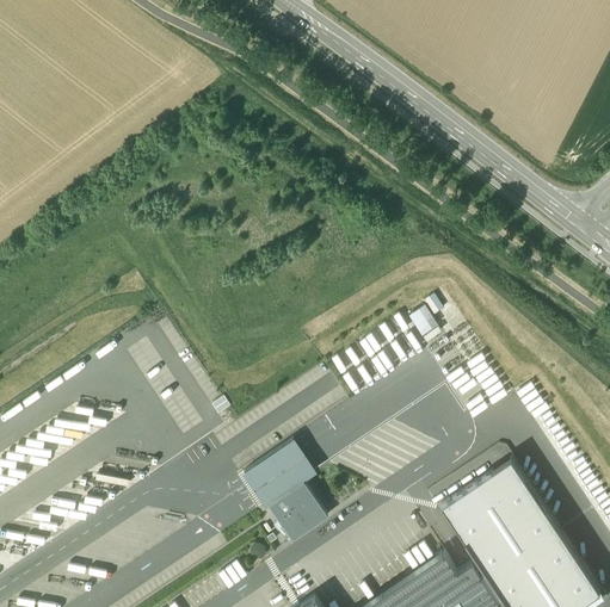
[(420,303),(430,317),(441,311),(431,297),(420,303)]
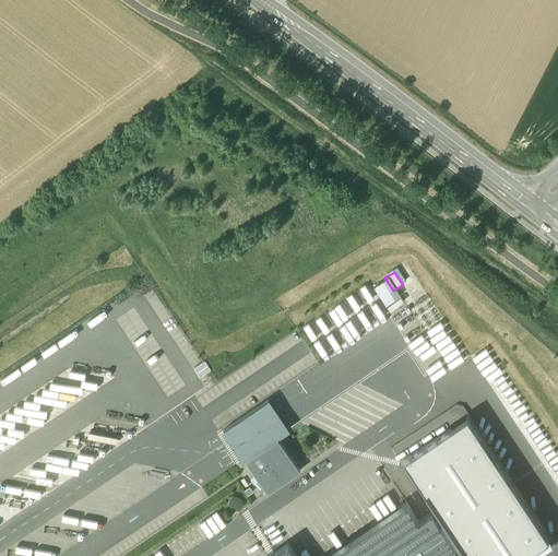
[(384,281),(369,291),(386,316),(401,306),(384,281)]
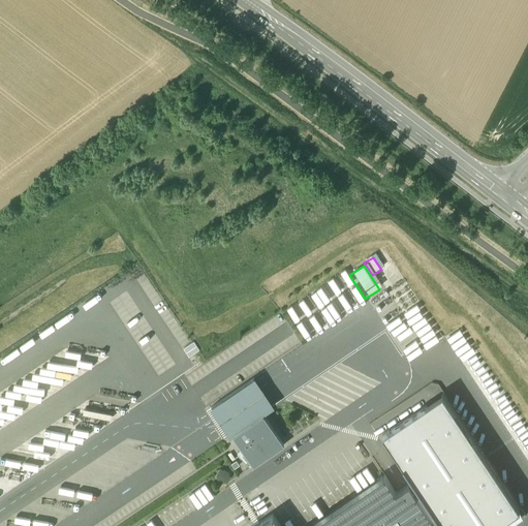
[(185,358),(195,351),(190,343),(180,350),(185,358)]
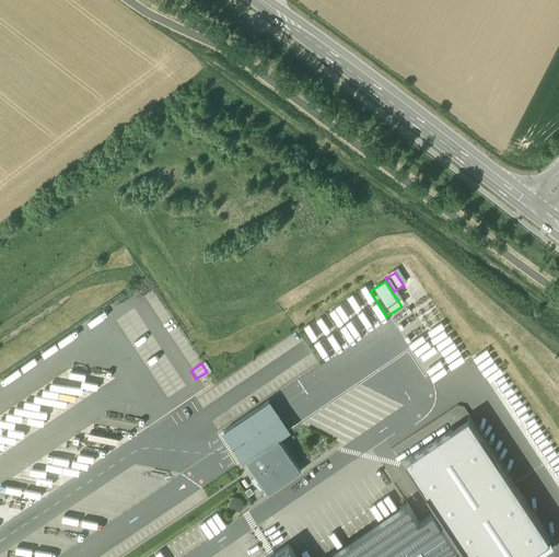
[(268,404),(221,436),(228,444),(237,460),(243,467),(290,436),(284,428),(275,413),(268,404)]
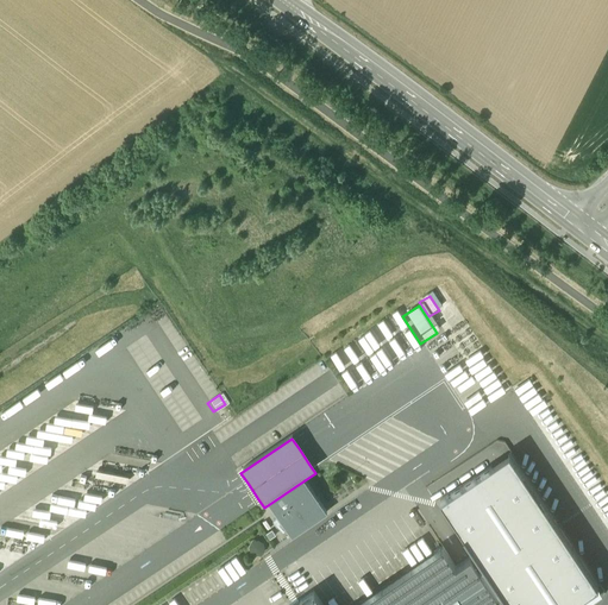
[(478,573),(496,600),(502,597),(507,604),(576,604),(596,592),(508,459),(439,505),(482,571),(478,573)]
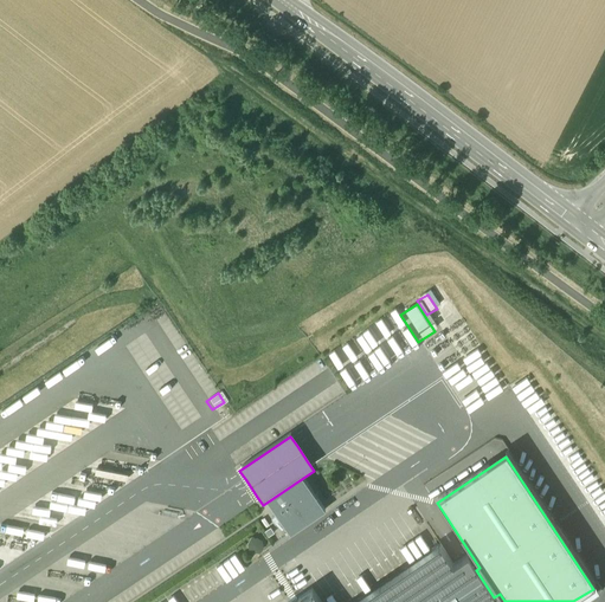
[(302,480),(266,504),(289,537),(324,513),(302,480)]
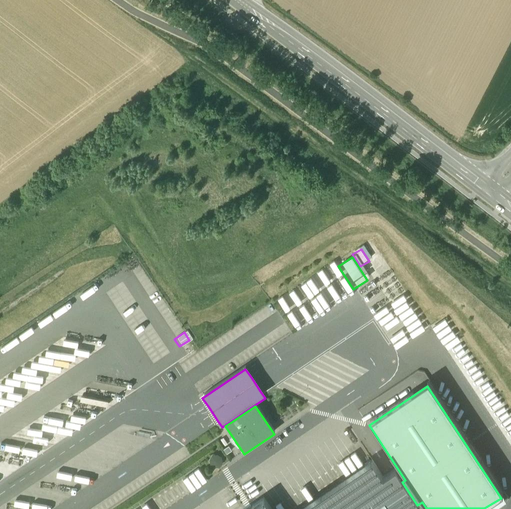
[(412,508),(417,505),(402,482),(394,471),(382,480),(371,463),(303,508),(268,508),(263,501),(251,508),(412,508)]
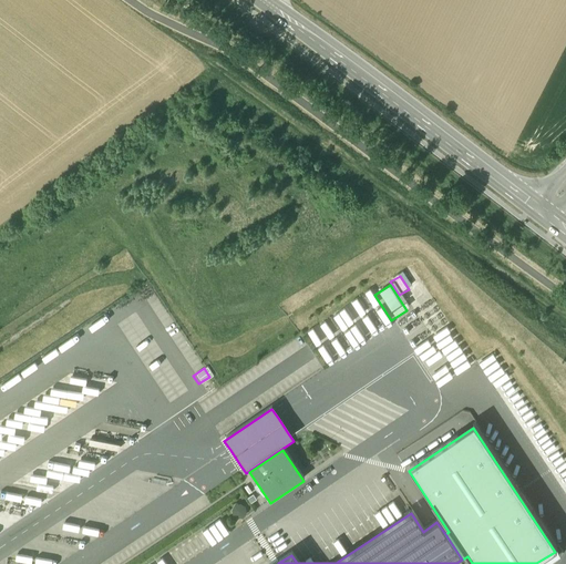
[(206,529),(182,540),(185,547),(189,545),(193,554),(198,552),(197,549),(212,542),(206,529)]
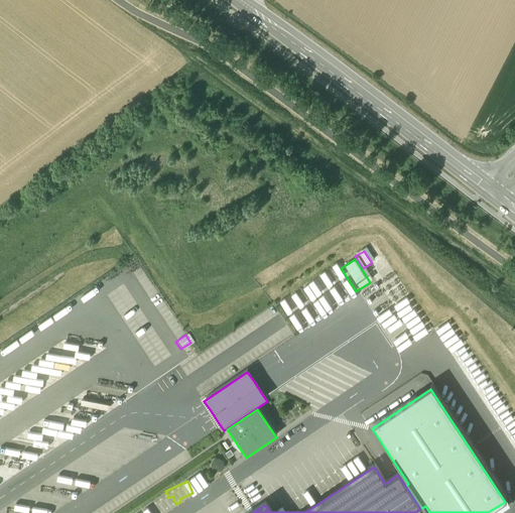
[(234,504),(225,509),(226,512),(234,512),(238,510),(234,504)]
